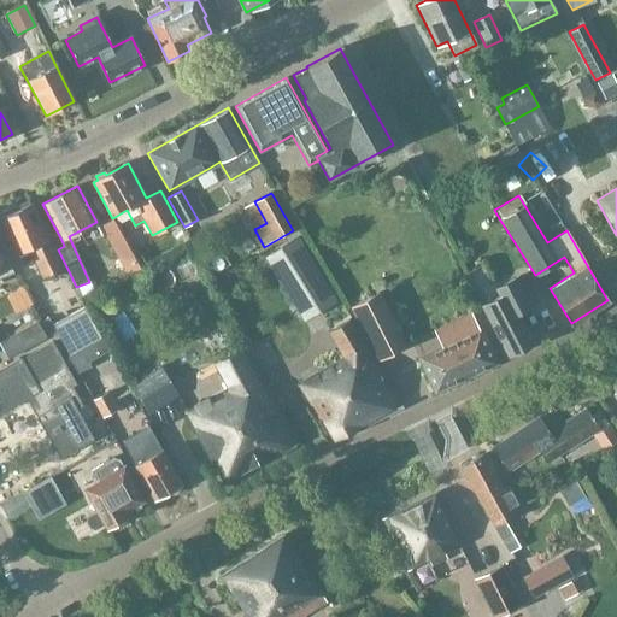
[(42,277),(51,272),(62,269),(65,276),(70,274),(58,250),(54,252),(33,203),(30,204),(28,200),(0,212),(0,213),(3,218),(0,218),(16,253),(29,247),(42,277)]
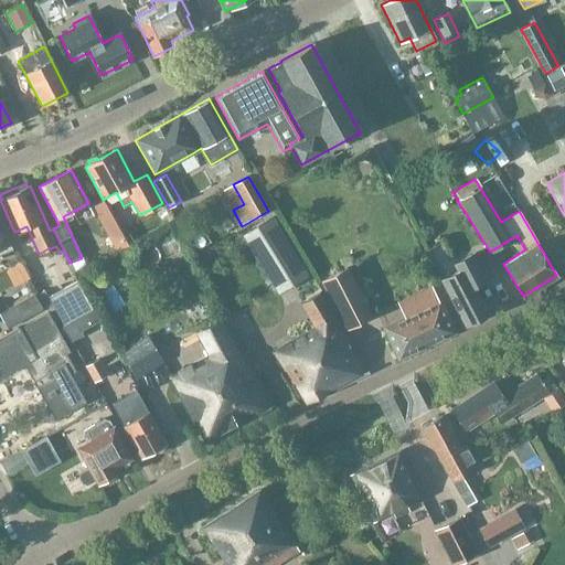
[(306,276),(272,219),(243,236),(277,294),(306,276)]
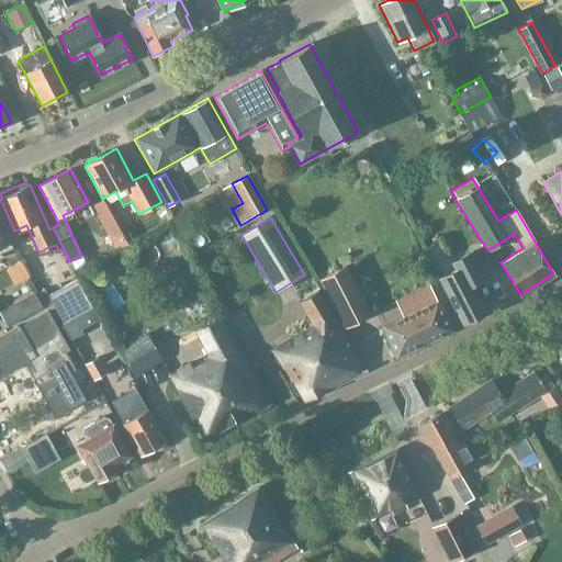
[(148,238),(154,253),(169,248),(164,233),(148,238)]
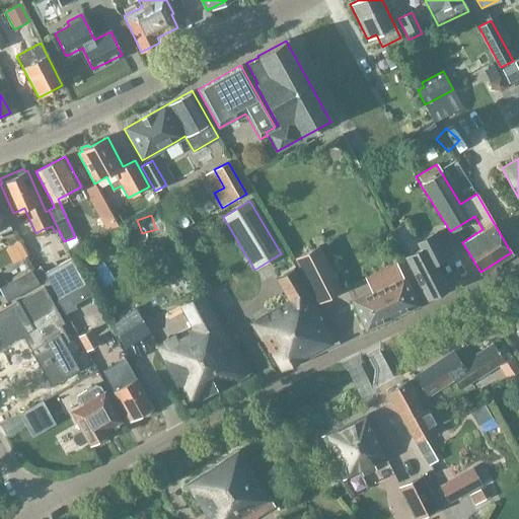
[(417,251),(405,257),(427,300),(449,289),(436,263),(449,255),(438,233),(414,245),(417,251)]
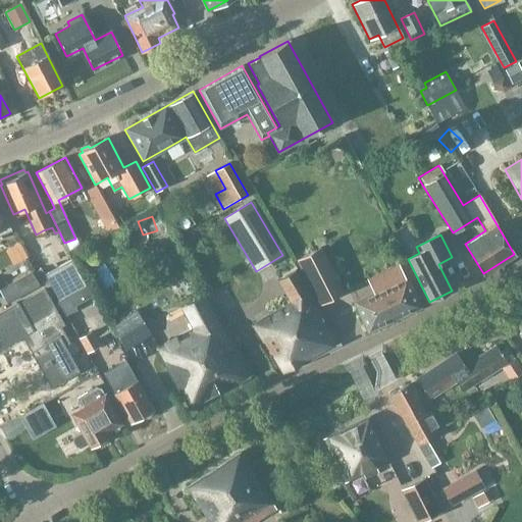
[(298,260),(321,305),(344,293),(320,248),(298,260)]
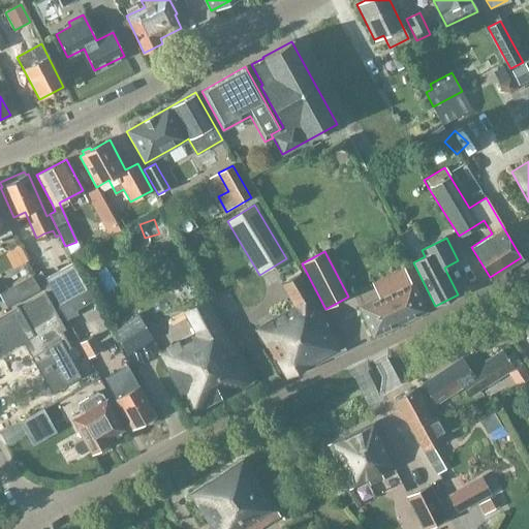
[(71,263),(45,277),(42,272),(34,276),(40,289),(50,284),(59,303),(86,288),(71,263)]
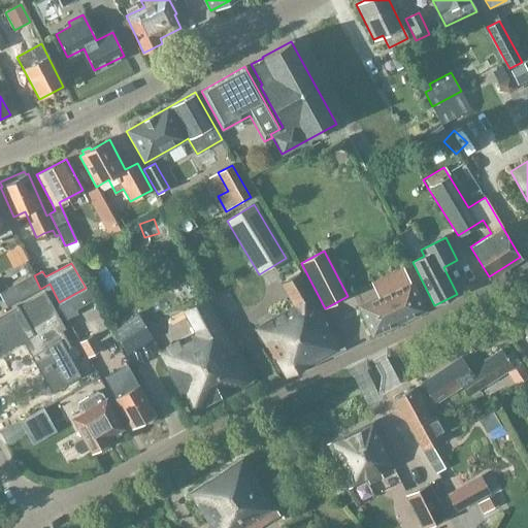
[(39,290),(39,289),(40,289),(34,275),(32,276),(32,274),(0,293),(0,296),(6,308),(39,290)]
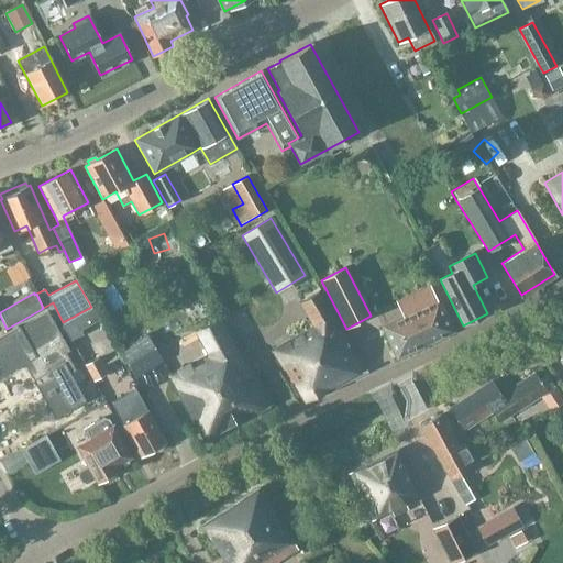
[(313,327),(271,350),(305,401),(365,372),(331,315),(318,293),(304,301),(299,304),(313,327)]
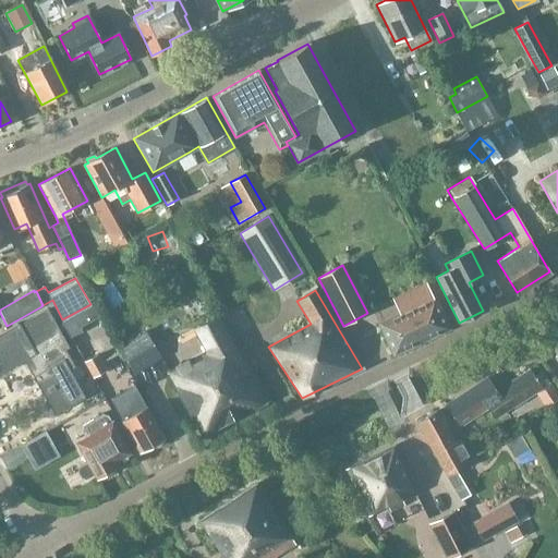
[(434,295),(413,305),(405,308),(378,322),(393,354),(450,328),(434,295)]
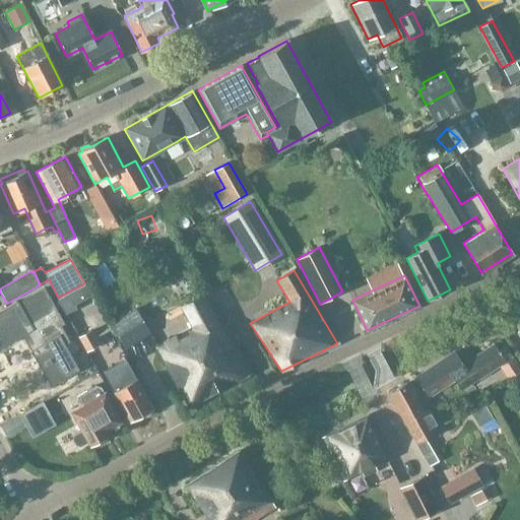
[(78,370),(64,344),(70,341),(61,326),(64,324),(44,287),(17,303),(17,302),(0,311),(0,347),(24,334),(33,348),(29,350),(50,386),(78,370)]
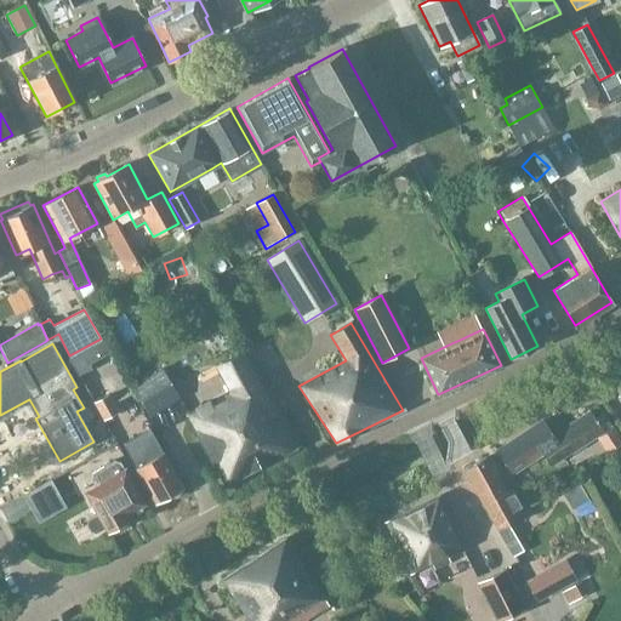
[(300,444),(246,348),(215,365),(228,391),(186,414),(224,485),(300,444)]
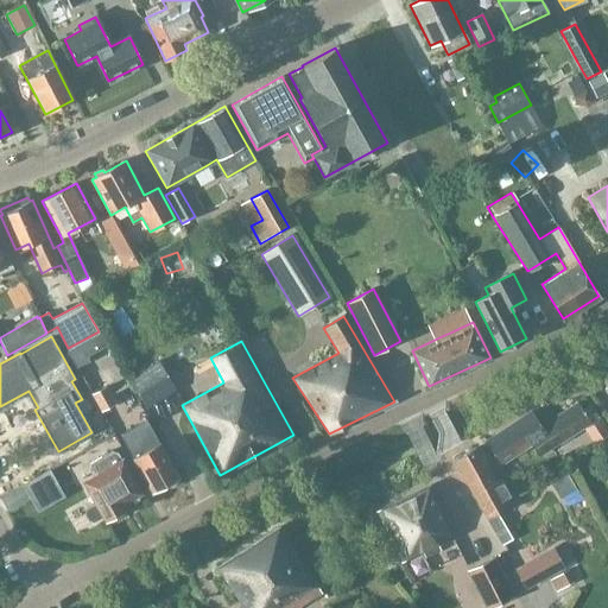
[(147,404),(153,400),(175,387),(158,361),(130,379),(147,404)]
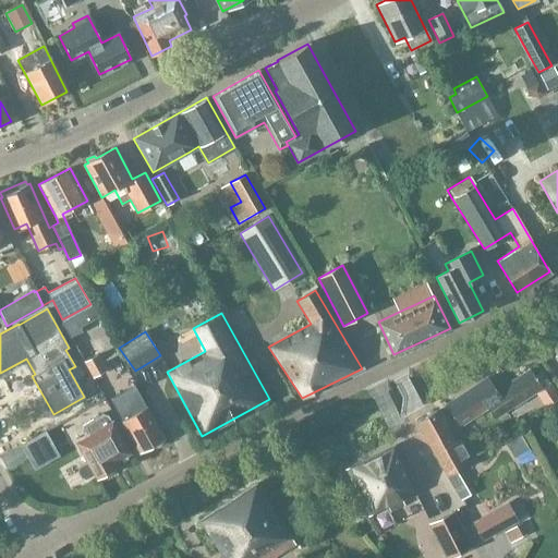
[(512,408),(542,388),(552,402),(557,398),(541,372),(533,376),(529,370),(499,388),(502,392),(497,396),(486,378),(445,405),(459,427),(487,408),(493,416),(510,404),(512,408)]
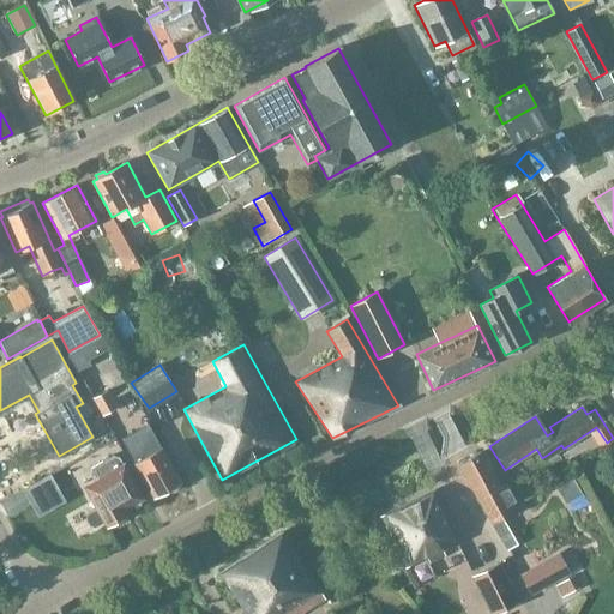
[(148,425),(121,439),(154,498),(180,482),(148,425)]
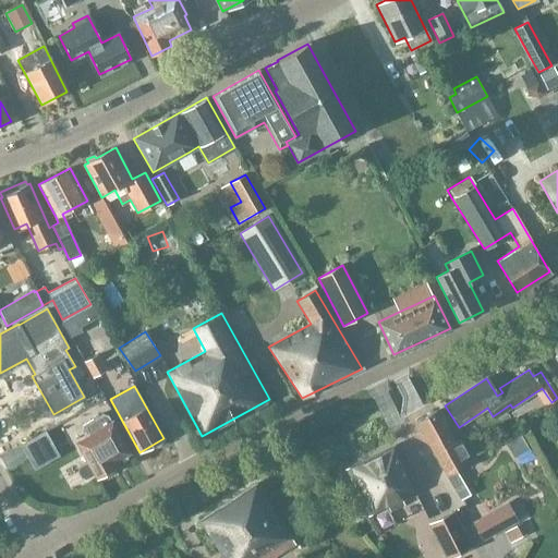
[(471,495),(457,470),(472,460),(459,438),(455,441),(436,411),(416,422),(447,474),(461,500),(471,495)]
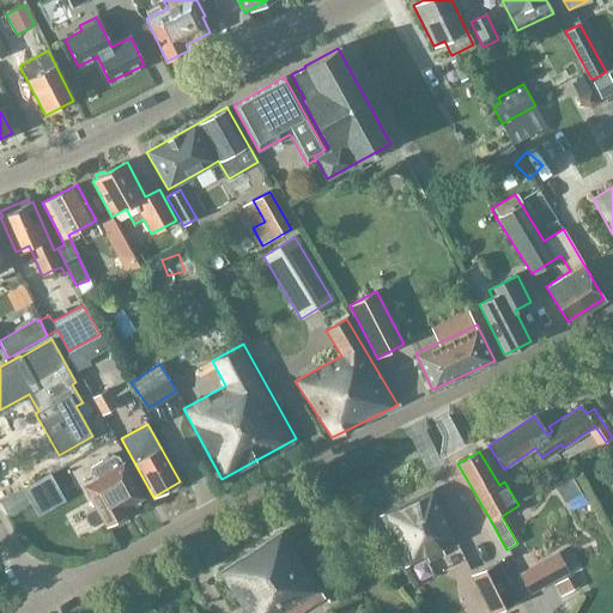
[(95,479),(83,485),(96,508),(87,513),(86,519),(90,526),(96,527),(103,522),(104,525),(125,513),(123,510),(143,499),(119,457),(111,454),(89,467),(95,479)]
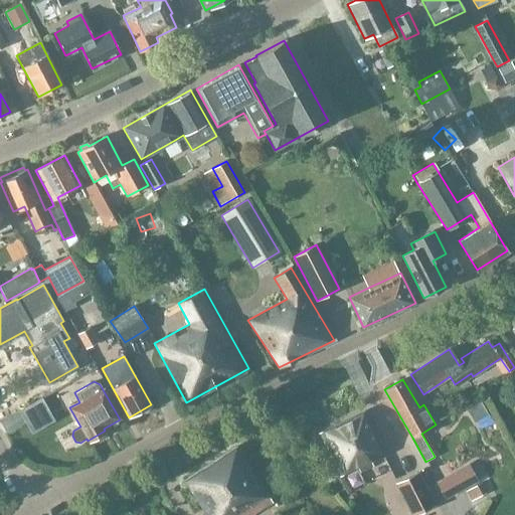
[(20,410),(25,420),(42,411),(37,400),(20,410)]
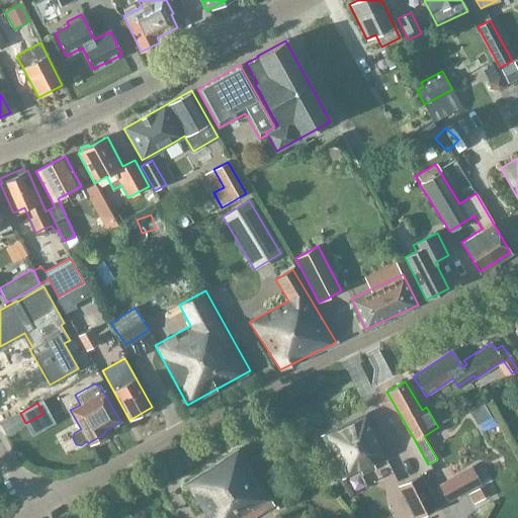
[(384,458),(363,415),(320,436),(341,480),(384,458)]
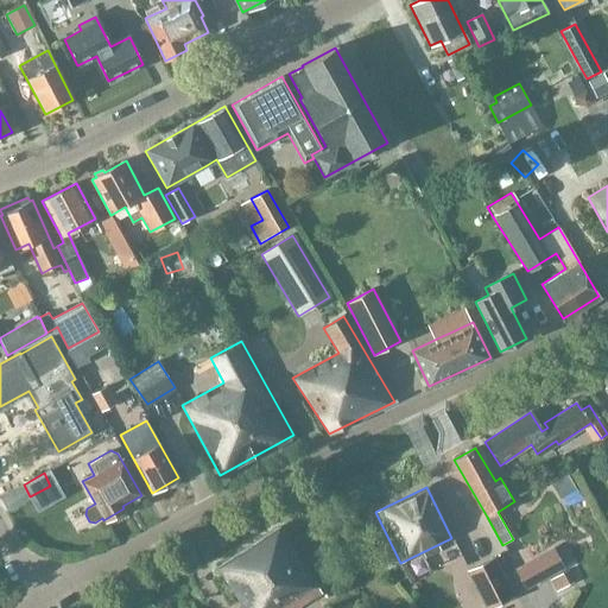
[(297,607),(321,594),(279,529),(217,568),(244,607),(297,607)]
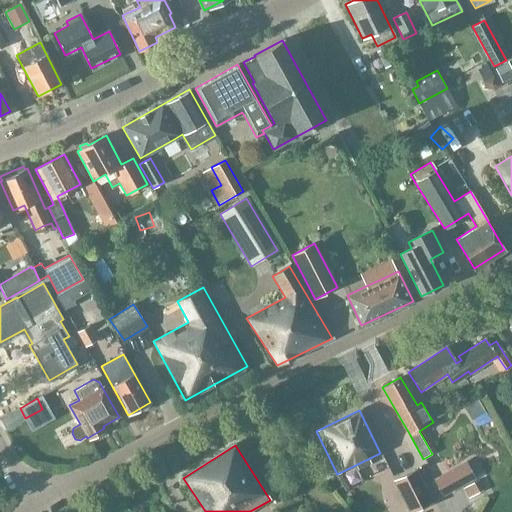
[(476,478),(467,463),(434,480),(442,497),(476,478)]
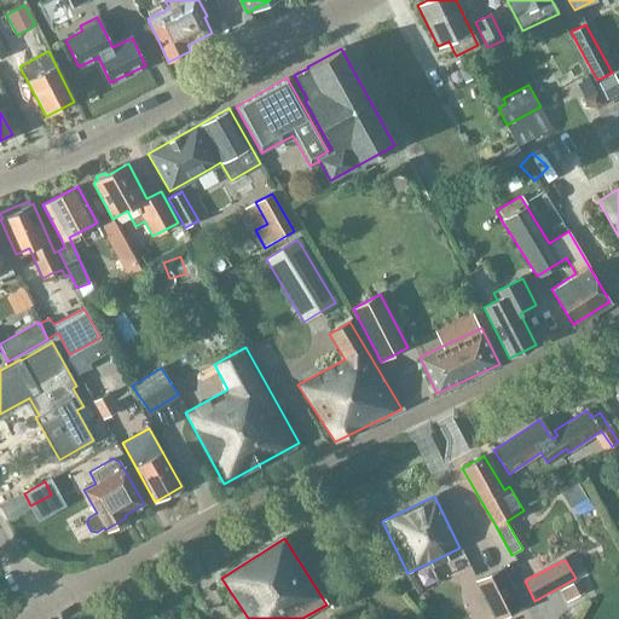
[(502,618),(522,608),(502,568),(475,583),(492,618),(502,618)]
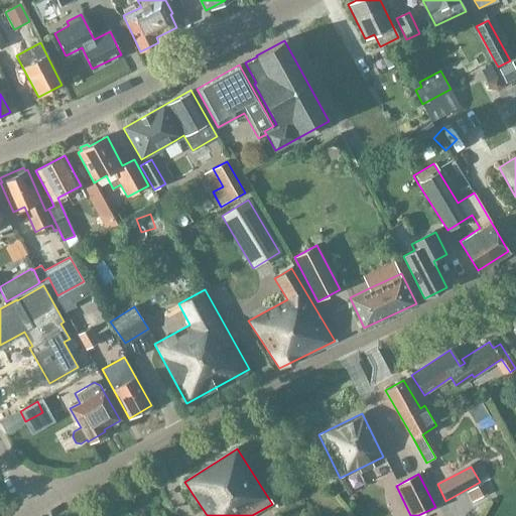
[(480,485),(467,493),(473,503),(483,497),(482,497),(486,495),(480,485)]
